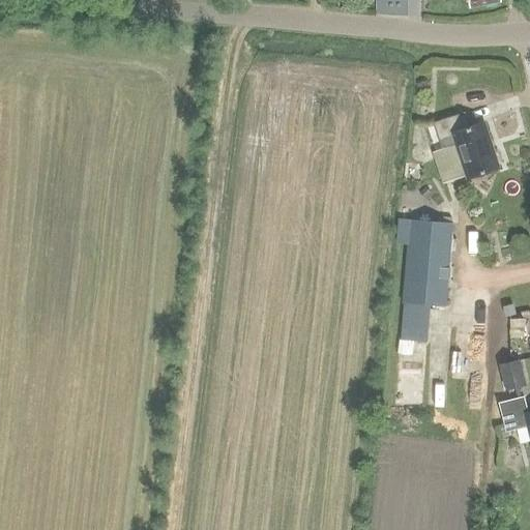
[(453,137),(468,179),(499,170),(484,124),(469,129),(465,115),(435,124),(440,141),(453,137)]
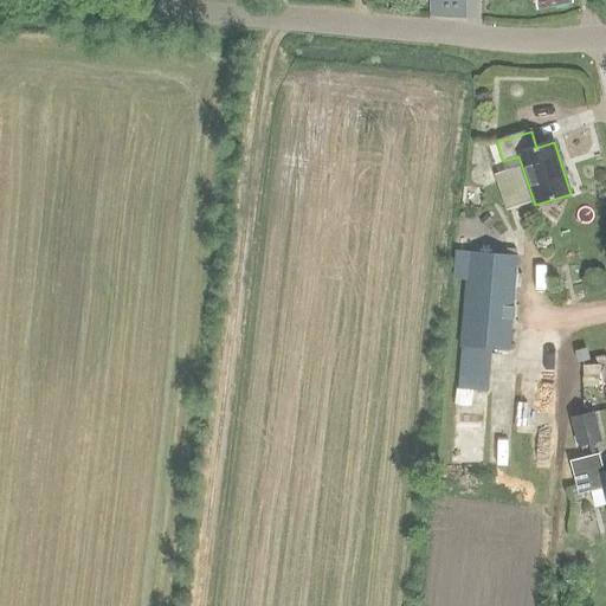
[(492,350),(510,352),(519,257),(461,252),(458,278),(469,279),(461,388),(489,391),(492,350)]
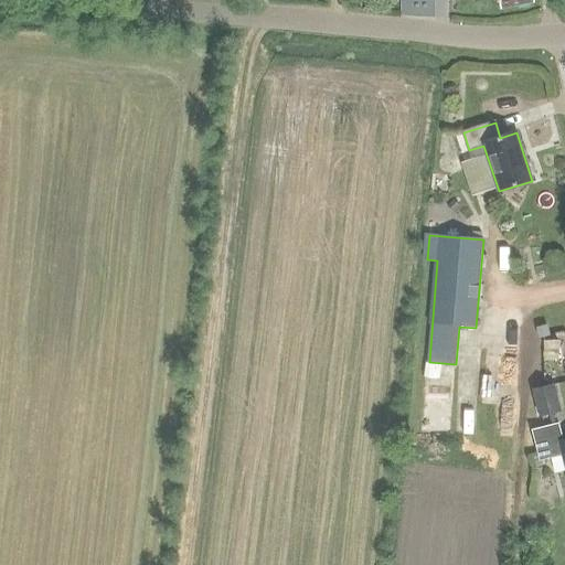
[(540,338),(550,336),(546,326),(537,329),(540,338)]
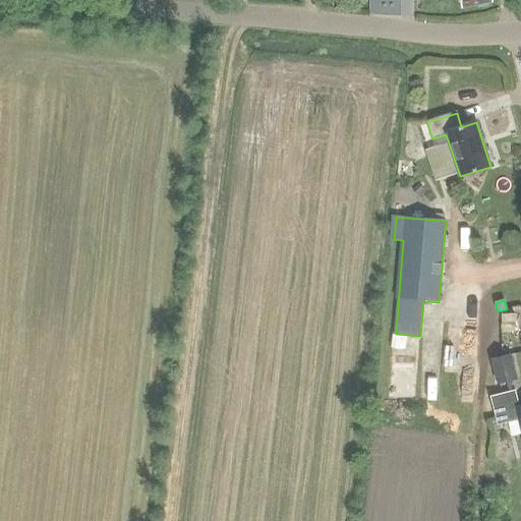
[(503,358),(491,360),(498,385),(517,380),(511,355),(510,356),(503,358)]
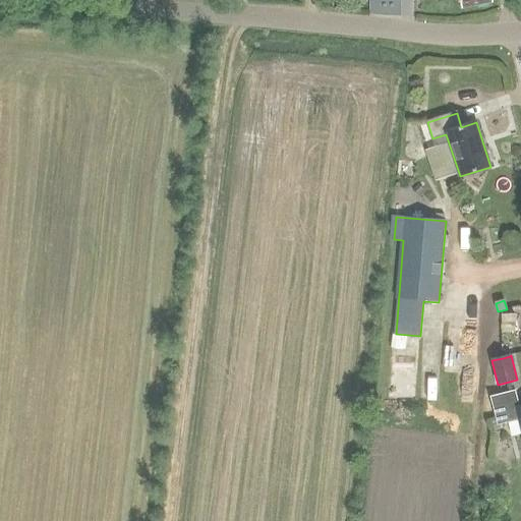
[(516,391),(490,397),(498,425),(520,419),(520,425),(520,406),(520,407),(516,391)]
